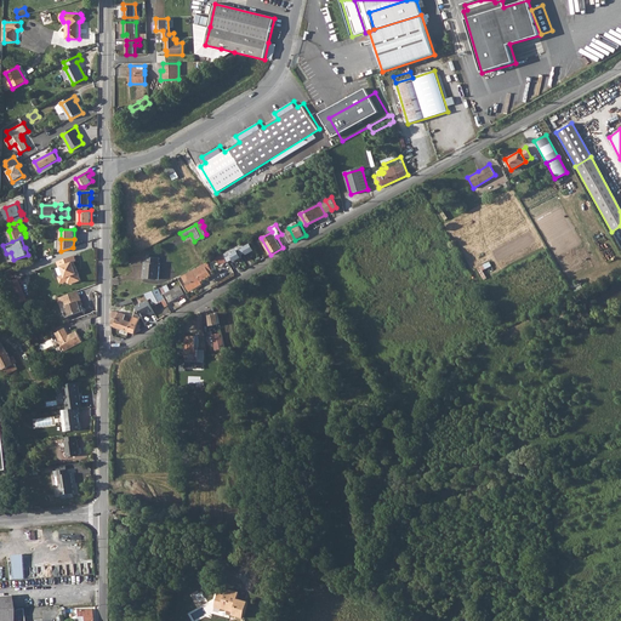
[(252,243),(224,251),(228,262),(256,252),(252,243)]
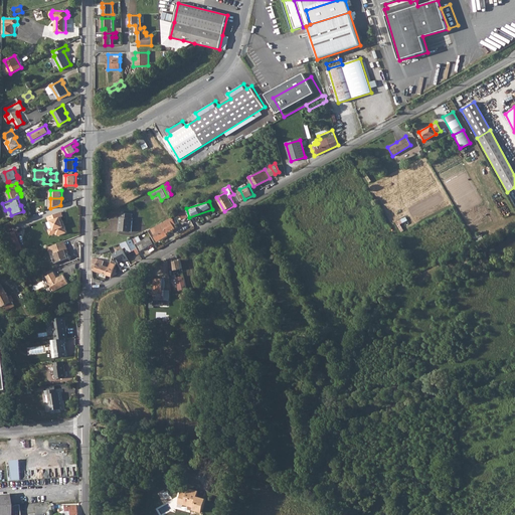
[(61,212),(50,216),(52,220),(50,221),(52,228),(48,229),(48,230),(49,234),(51,235),(55,234),(57,236),(66,232),(64,227),(63,227),(61,223),(62,222),(60,217),(62,217),(61,212)]
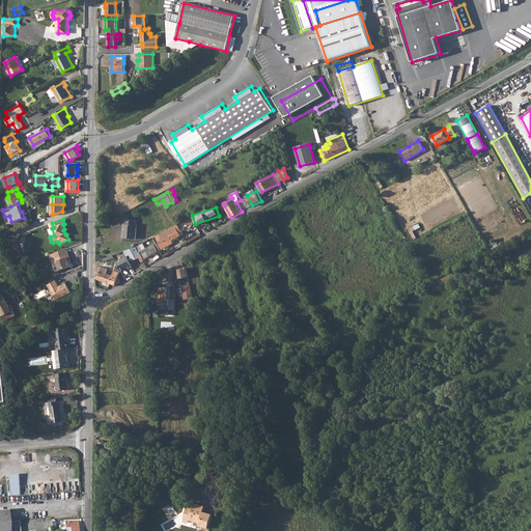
[(123,224),(122,238),(136,239),(137,225),(136,225),(136,220),(126,220),(124,224),(123,224)]
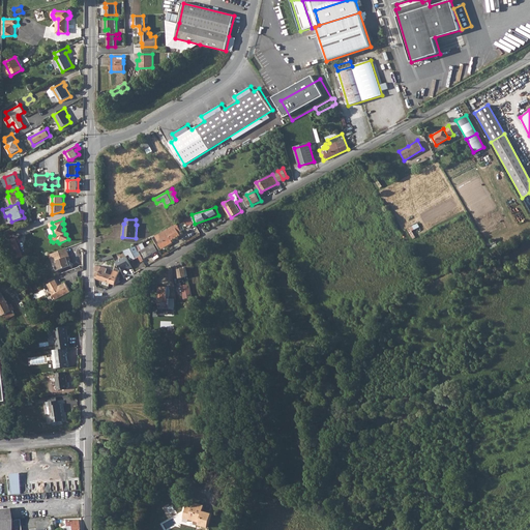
[(156,236),(157,238),(176,228),(180,235),(182,234),(177,224),(156,236)]
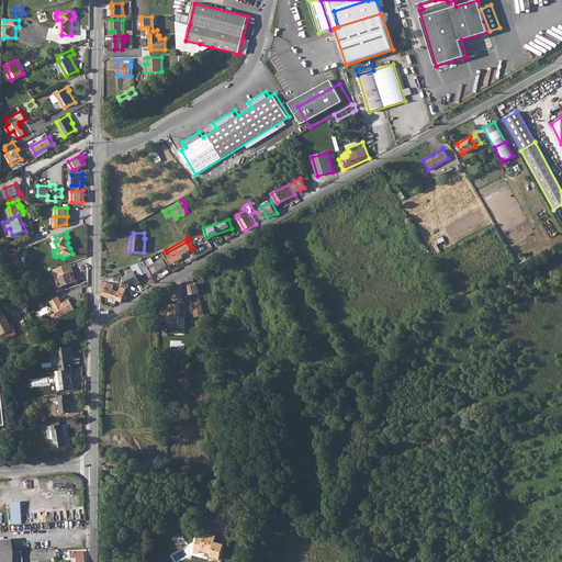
[(187,242),(167,253),(169,257),(169,258),(171,263),(182,257),(182,255),(191,249),(187,242)]
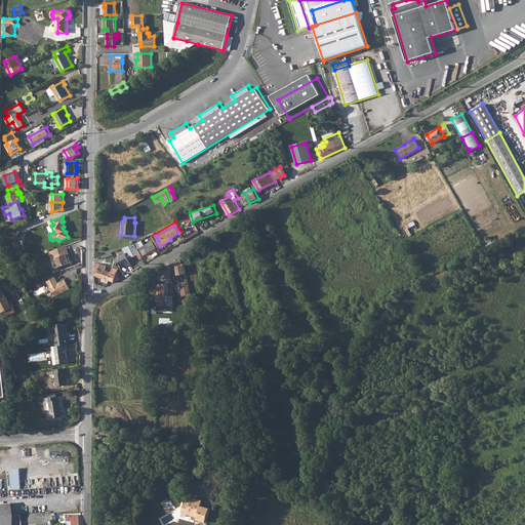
[(17,242),(14,236),(7,239),(10,246),(17,242)]
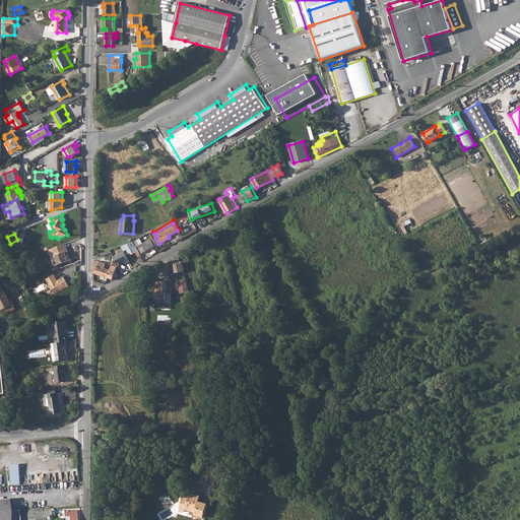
[(139,238),(134,242),(136,248),(138,247),(143,244),(139,238)]
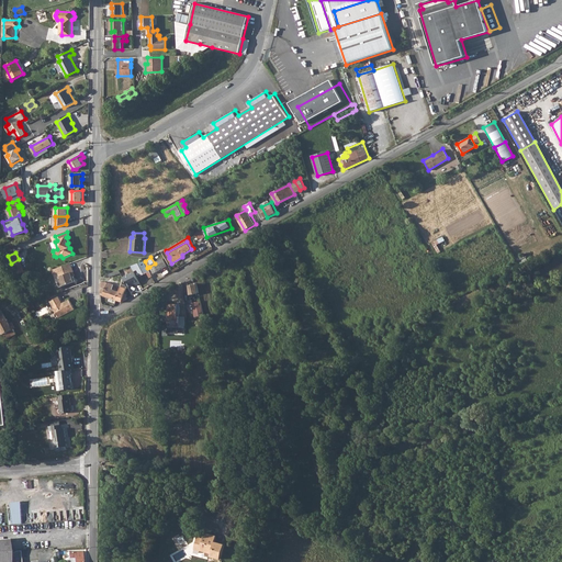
[(11,263),(17,274),(24,271),(19,259),(11,263)]
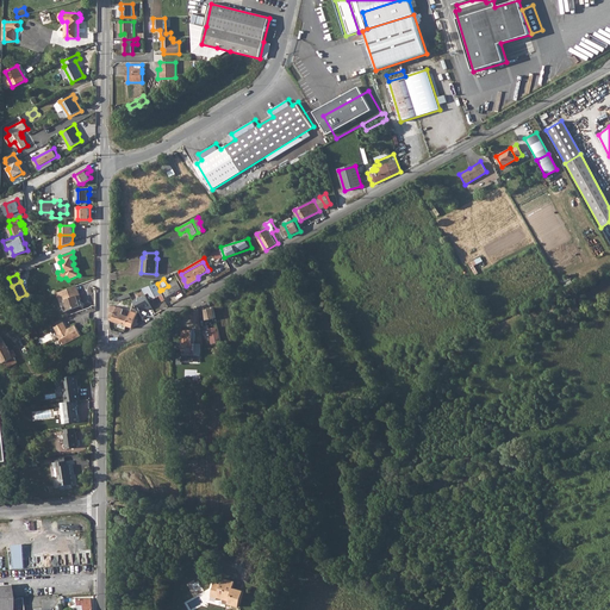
[(168,286),(162,290),(167,297),(181,288),(176,281),(168,286)]
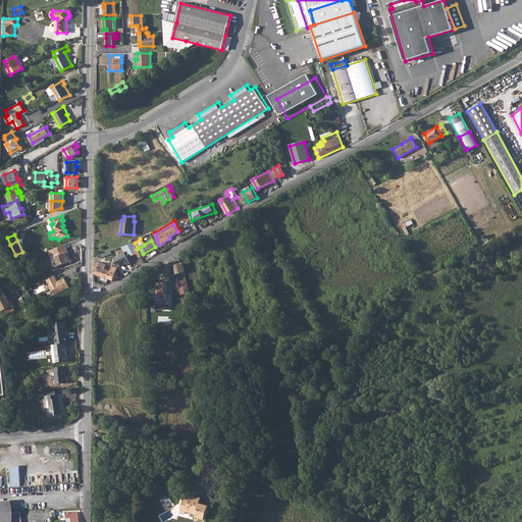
[(137,249),(135,243),(123,247),(126,251),(127,251),(131,256),(139,252),(137,249)]
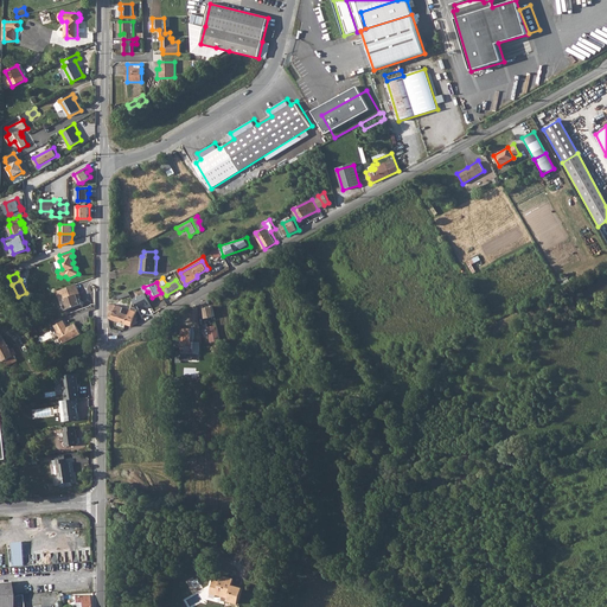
[(74,291),(72,286),(56,292),(57,296),(63,295),(63,294),(74,291)]
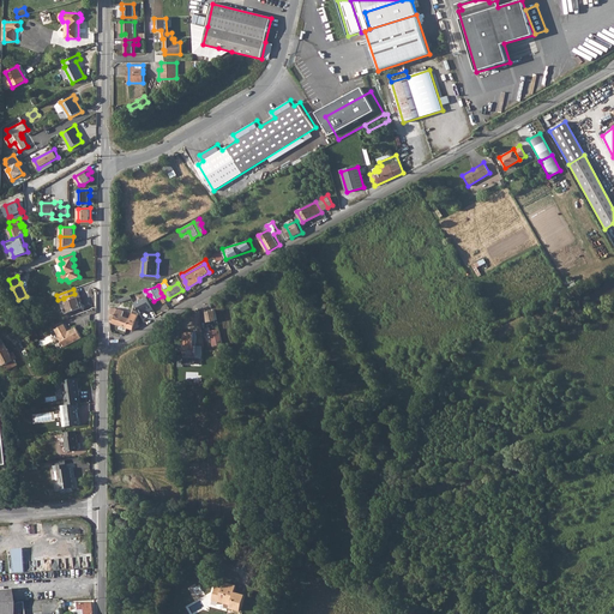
[(74,294),(64,298),(64,299),(68,313),(82,308),(79,302),(78,298),(79,298),(80,298),(78,293),(74,294)]
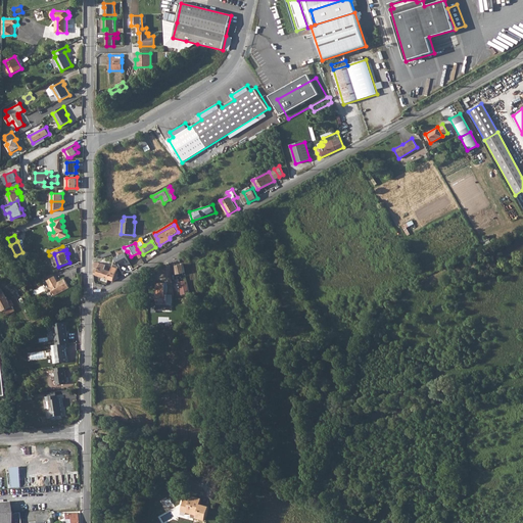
[(127,266),(131,264),(125,252),(114,258),(120,268),(126,264),(127,266)]
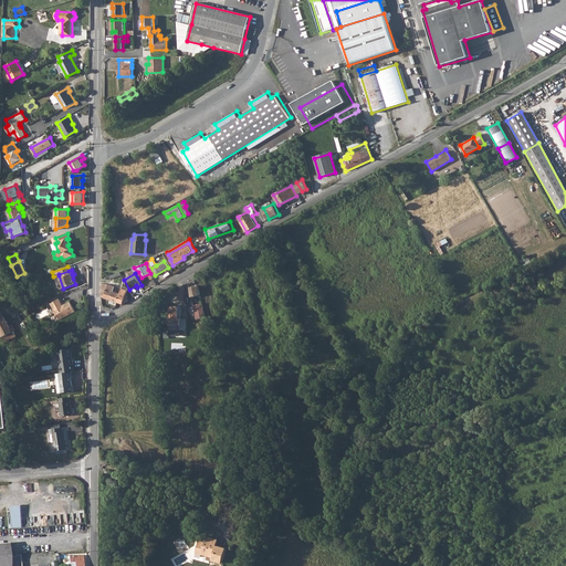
[(102,284),(102,297),(123,304),(127,302),(127,301),(128,301),(124,299),(127,290),(122,289),(121,293),(113,291),(115,286),(109,284),(108,285),(102,284)]
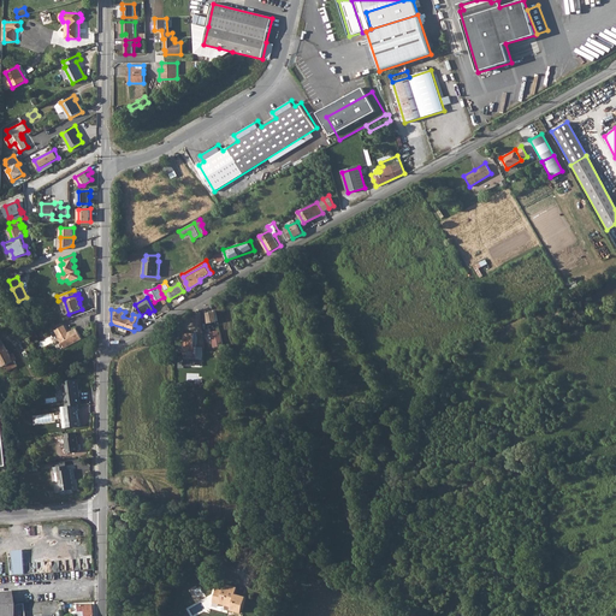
[(218,311),(207,313),(209,323),(219,321),(218,311)]
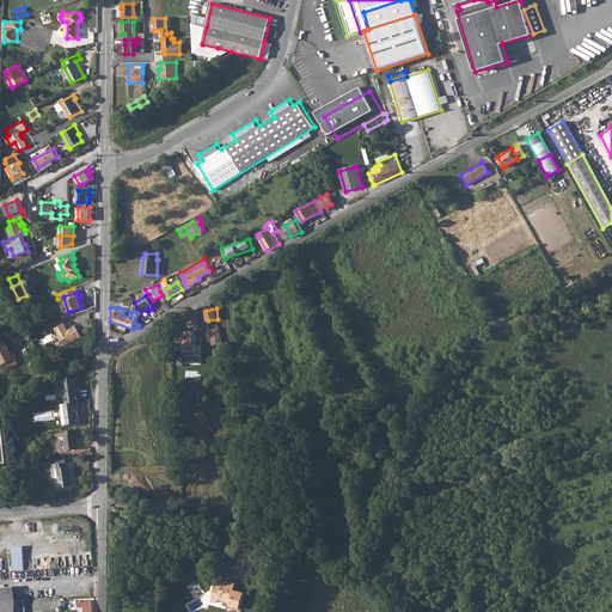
[(63,324),(55,329),(65,346),(81,337),(75,326),(68,331),(63,324)]
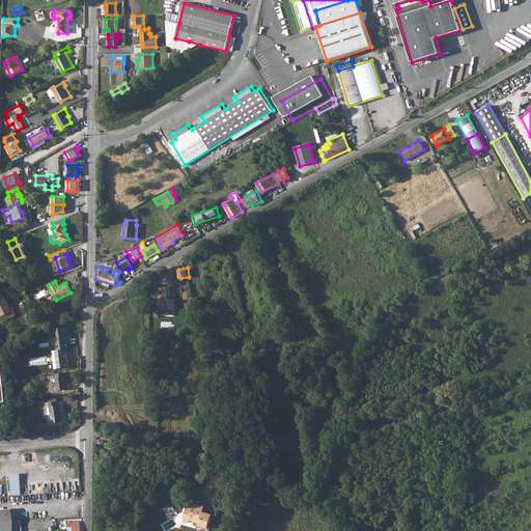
[(184,300),(188,299),(192,299),(189,285),(180,286),(184,300)]
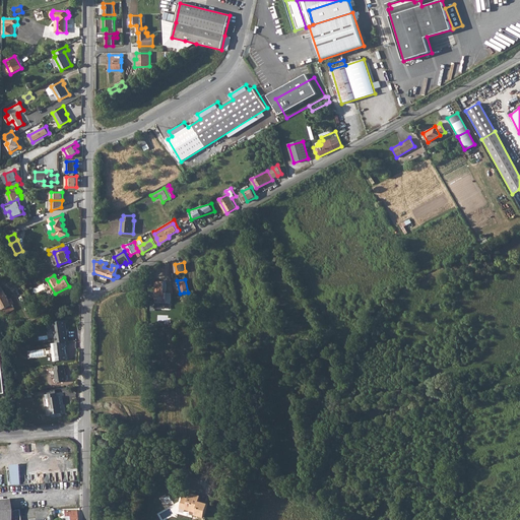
[(163,282),(153,281),(153,293),(154,293),(154,303),(165,303),(170,304),(170,294),(166,294),(166,284),(163,284),(163,282)]
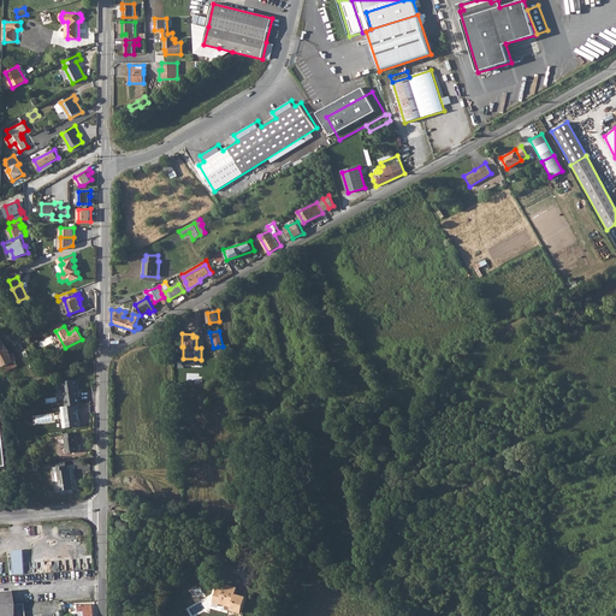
[(4,343),(0,344),(0,361),(1,361),(5,366),(6,366),(9,372),(19,366),(16,361),(15,361),(9,350),(7,350),(4,343)]
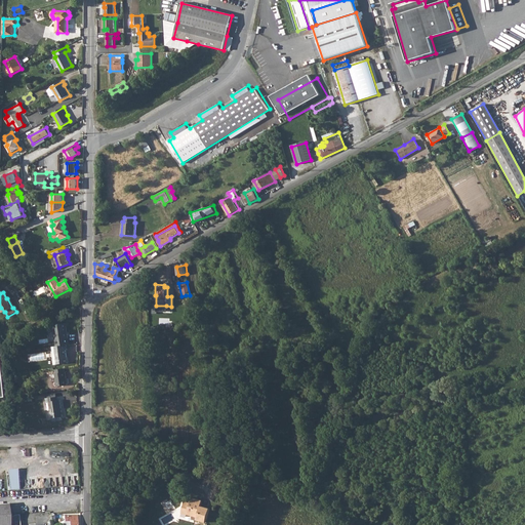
[(53,325),(53,330),(55,330),(55,333),(57,346),(67,345),(69,345),(67,323),(53,325)]
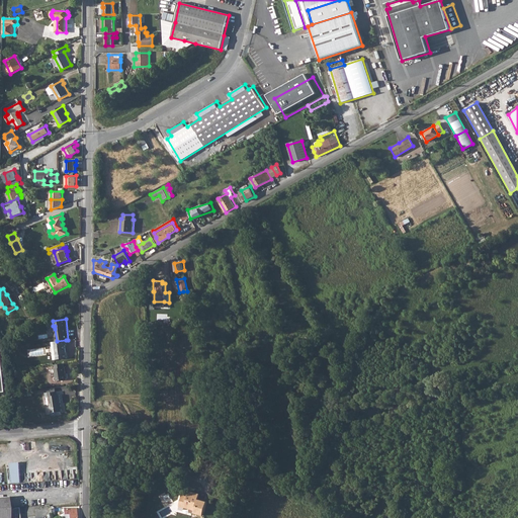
[(57,341),(52,342),(53,347),(55,346),(57,359),(67,357),(65,345),(67,345),(66,340),(57,341)]
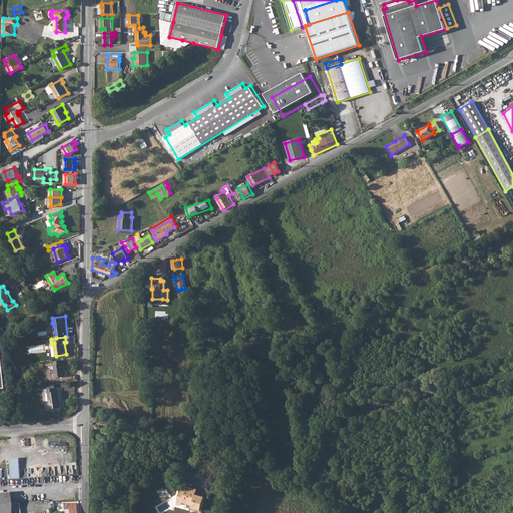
[(64,364),(54,365),(56,377),(65,376),(64,364)]
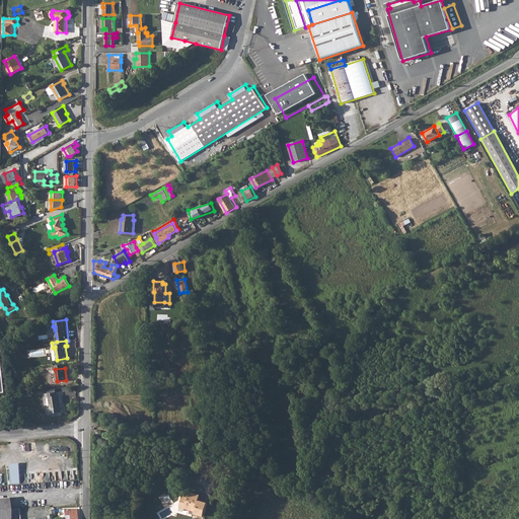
[(56,392),(46,393),(46,396),(49,396),(51,413),(61,412),(60,395),(57,395),(57,392),(56,392)]
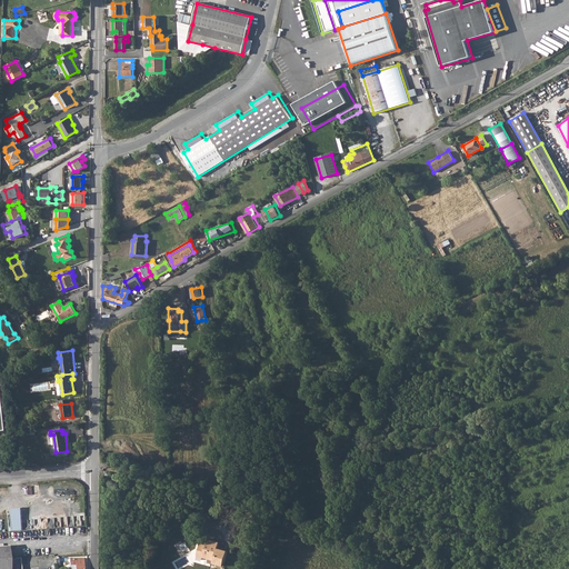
[(11,532),(23,531),(22,509),(10,510),(11,532)]
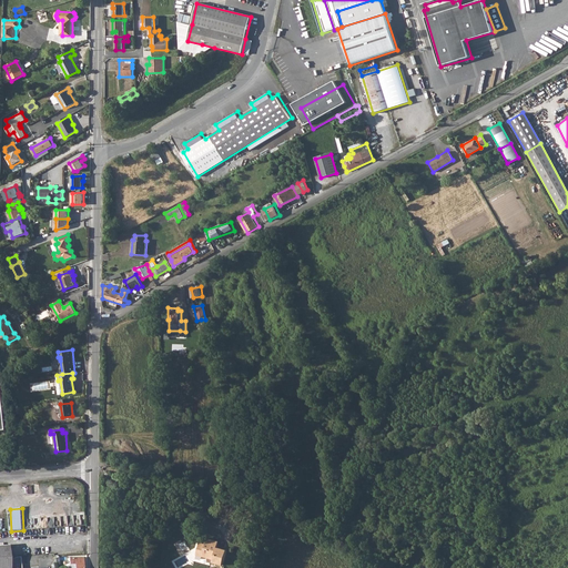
[(198,543),(195,551),(201,554),(201,557),(206,558),(209,558),(212,559),(211,563),(221,565),(225,550),(216,547),(217,541),(206,539),(204,545),(198,543)]
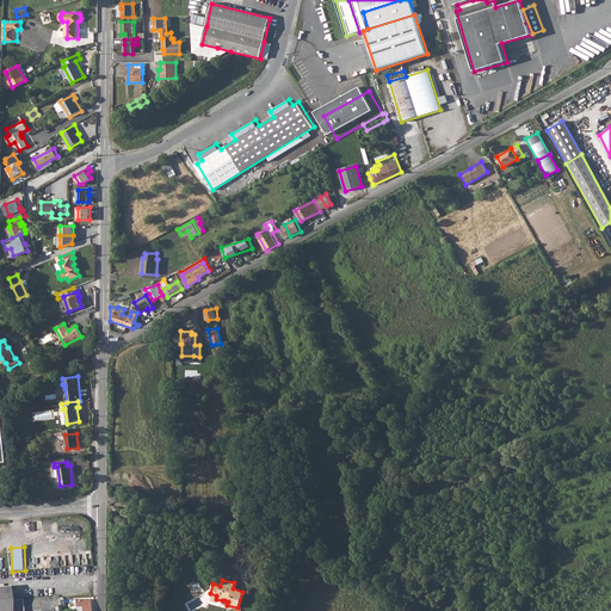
[(22,610),(22,599),(16,599),(7,599),(7,587),(0,587),(0,610),(22,610)]
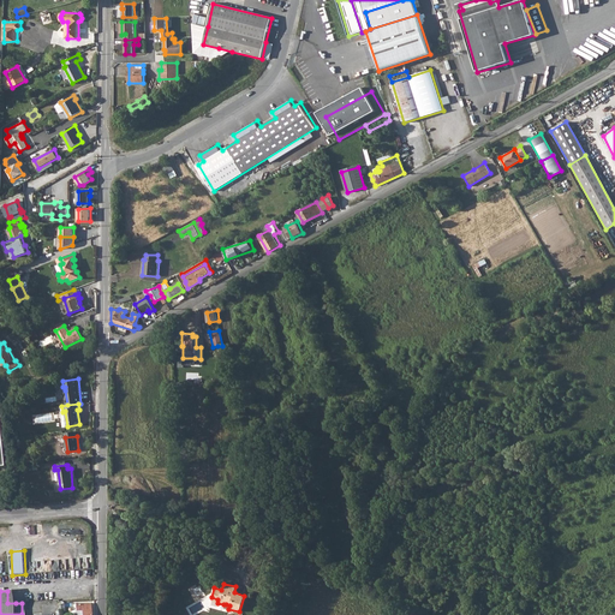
[(75,604),(75,611),(82,610),(82,614),(89,614),(89,604),(75,604)]
